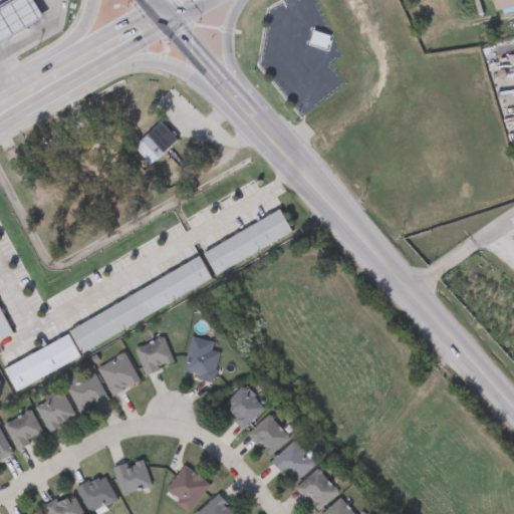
[(0,12),(21,0),(32,0),(45,21),(0,46),(0,12)]
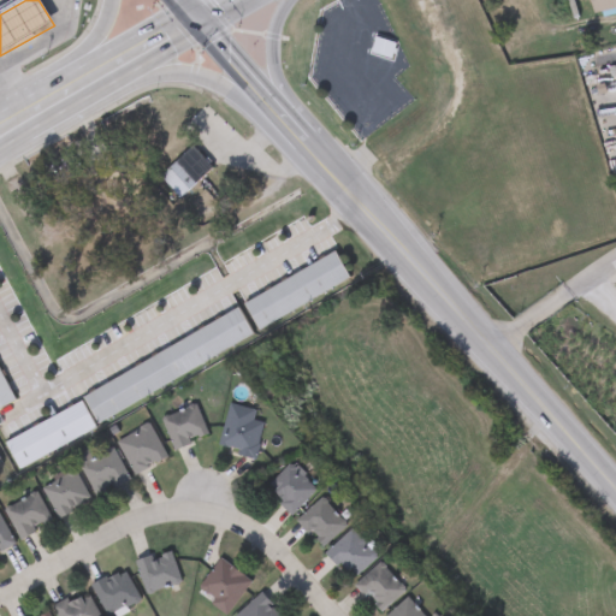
[(614,0),(615,9),(592,13),(588,0),(614,0)]
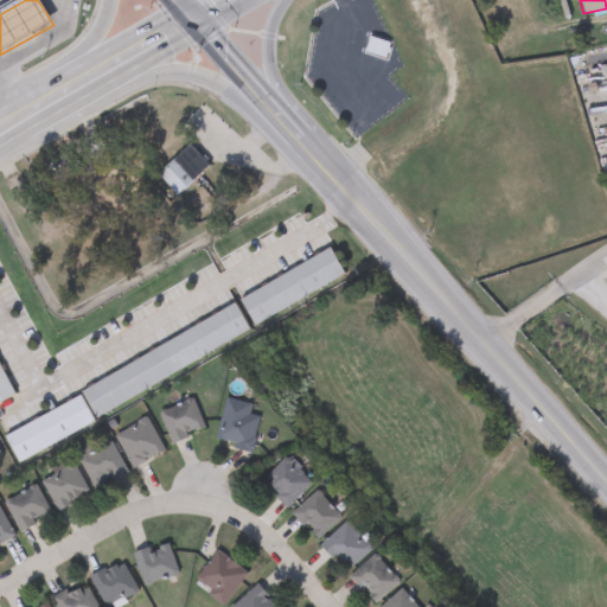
[(365,53),(369,38),(389,43),(387,58),(365,53)]
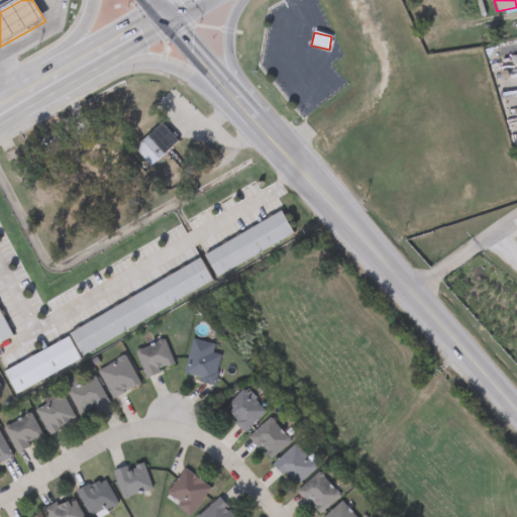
[(133,147),(162,123),(178,141),(150,167),(133,147)]
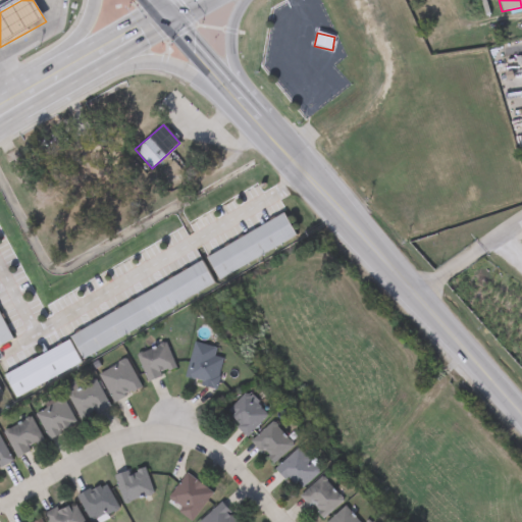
[(206,256),(284,216),(296,239),(217,278),(206,256)]
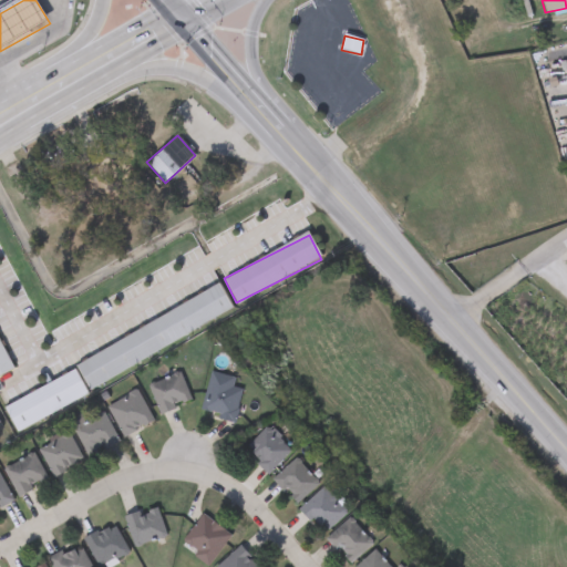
[(0,351),(9,372),(0,375),(0,351)]
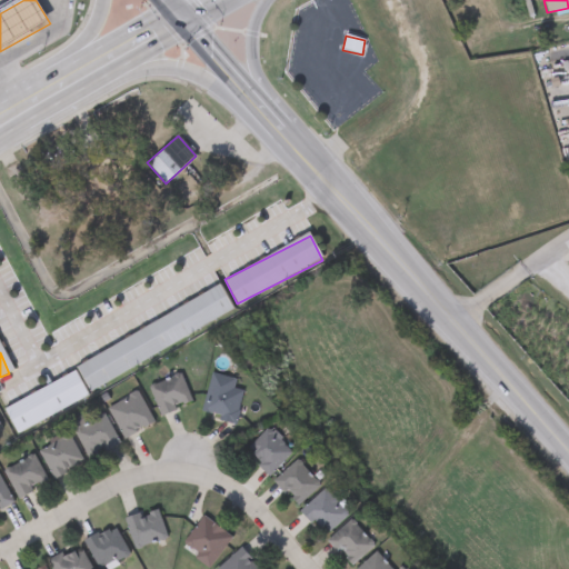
[(162,416),(149,388),(179,373),(192,402),(162,416)]
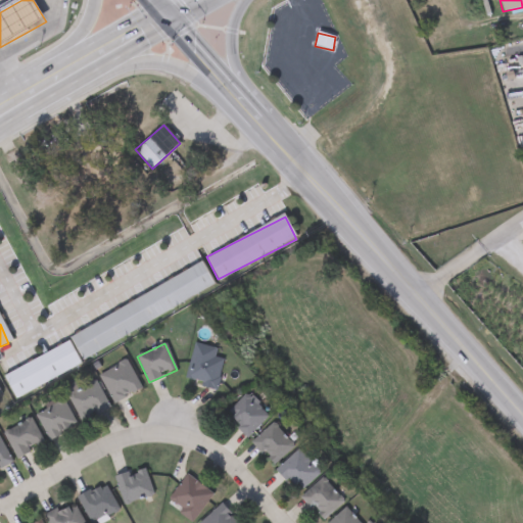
[(223,360),(218,388),(186,382),(193,343),(217,348),(215,358),(223,360)]
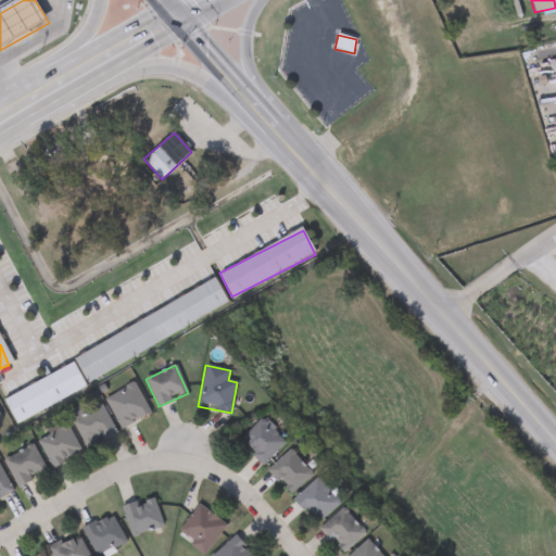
[(121,429),(104,399),(135,383),(150,414),(121,429)]
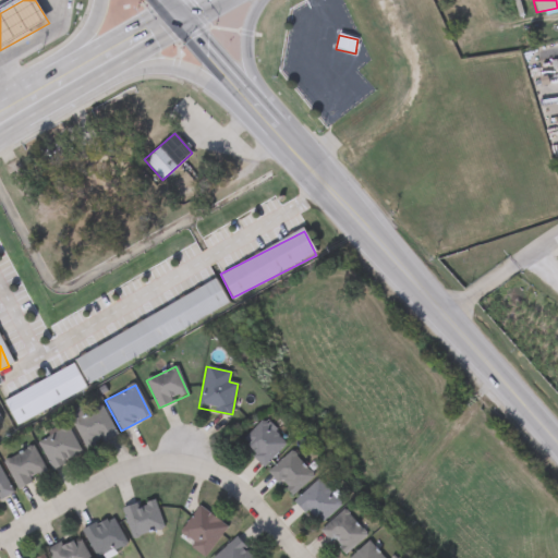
[(85,414),(104,407),(116,436),(85,449),(70,414),(83,409),(85,414)]
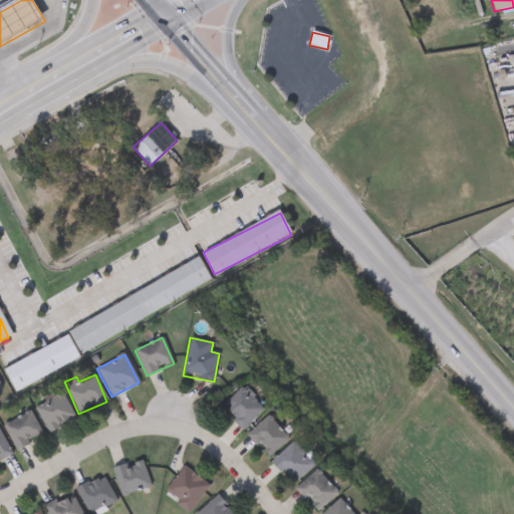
[(264,409),(244,430),(222,408),(242,388),(264,409)]
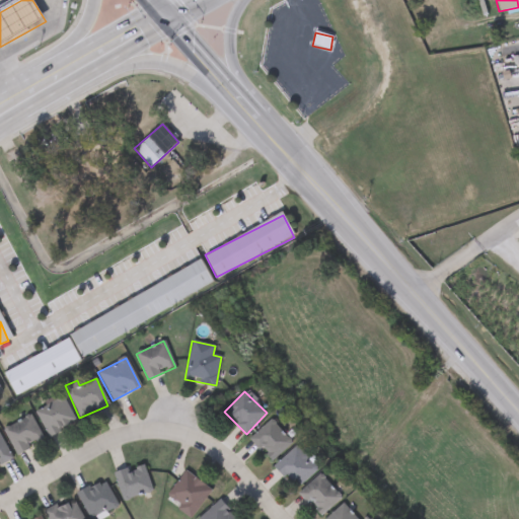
[(51,438),(34,414),(61,396),(77,421),(51,438)]
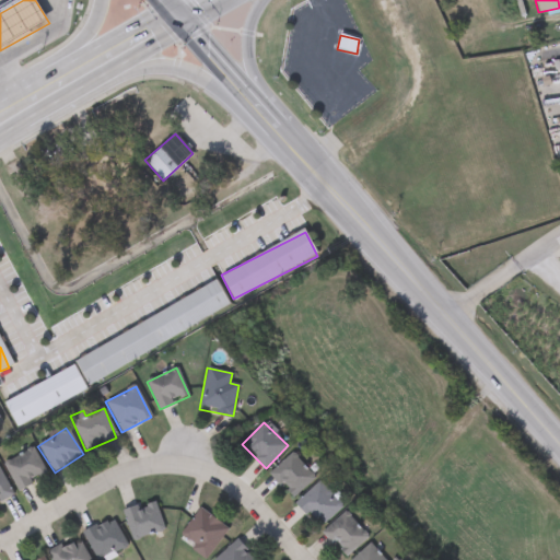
[(18,491),(4,463),(34,448),(47,477),(18,491)]
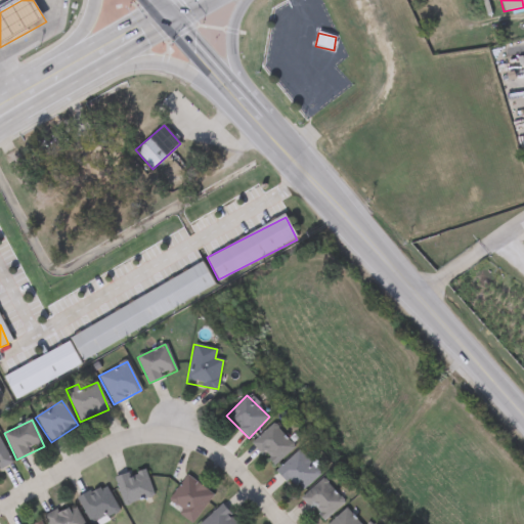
[(274,467),(252,443),(273,424),(295,447),(274,467)]
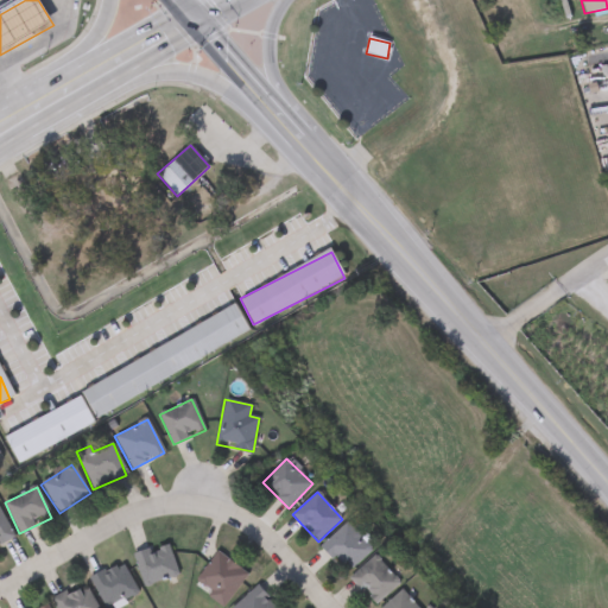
[(0,511),(14,538),(0,545),(0,511)]
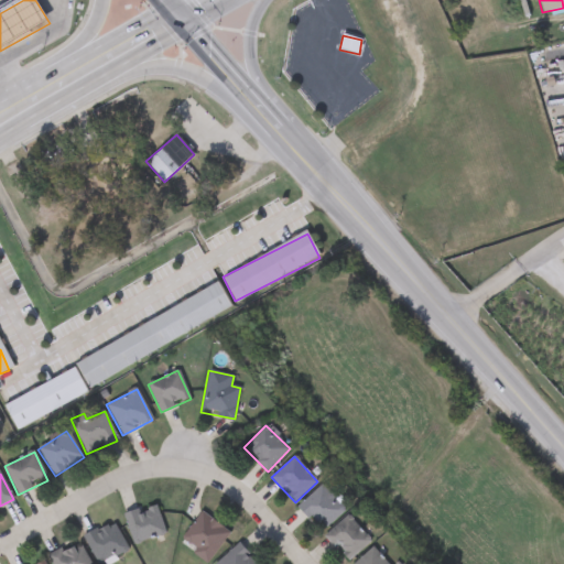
[(299,508),(321,485),(345,509),(323,531),(299,508)]
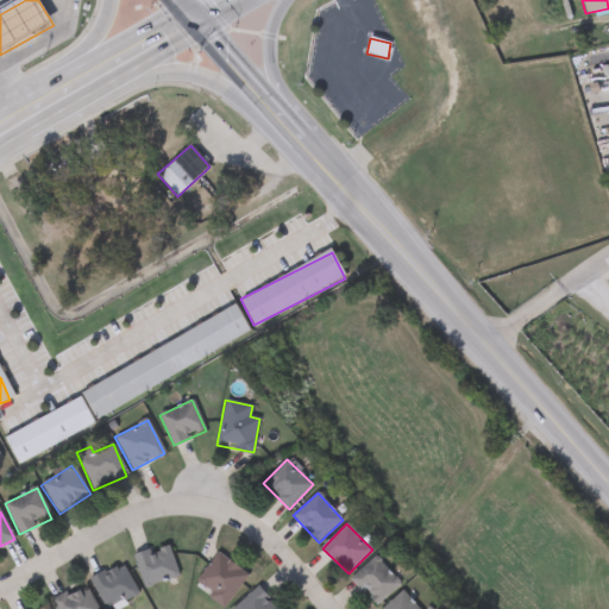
[(148,589),(133,559),(167,544),(180,575),(148,589)]
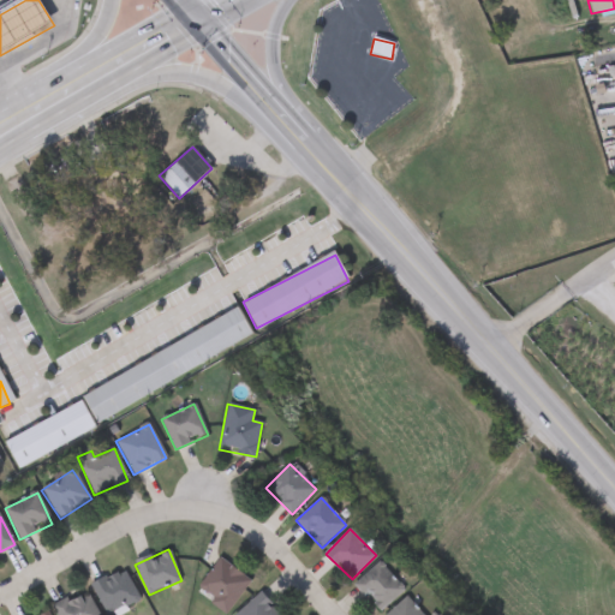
[(198,589),(219,559),(251,580),(227,614),(212,604),(214,599),(198,589)]
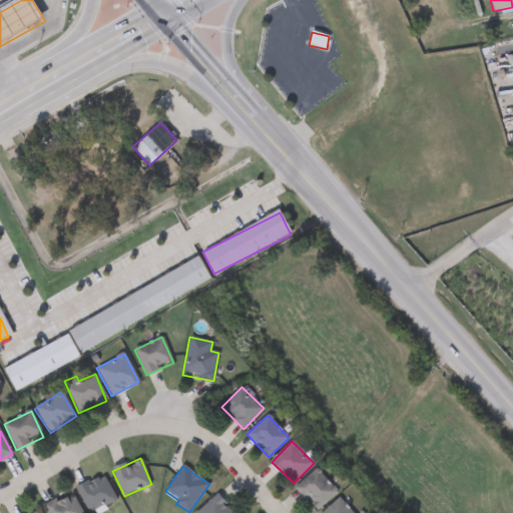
[(317,511),(296,488),(316,469),(338,491),(317,511)]
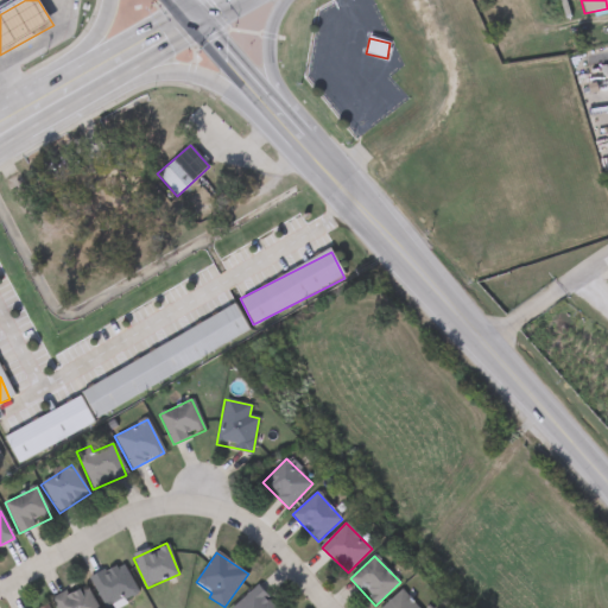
[(105,607),(89,578),(121,562),(138,591),(107,607),(105,607)]
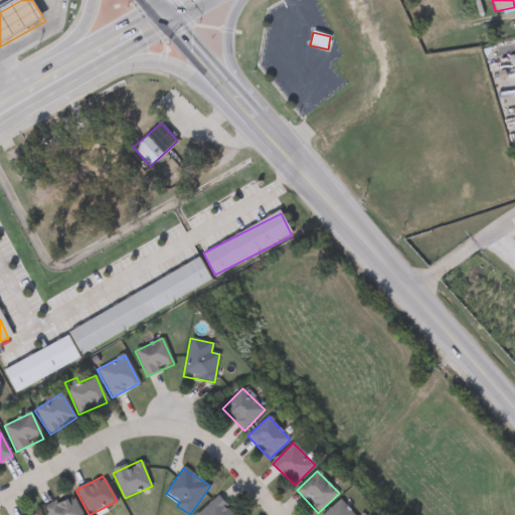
[(48,514),(44,507),(71,493),(81,514),(48,514)]
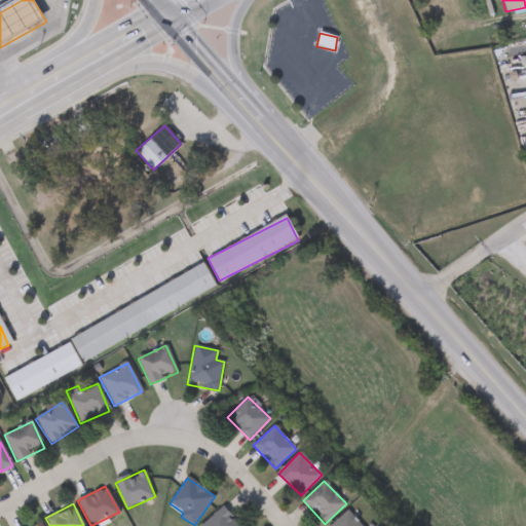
[(240,525),(202,525),(222,508),(240,525)]
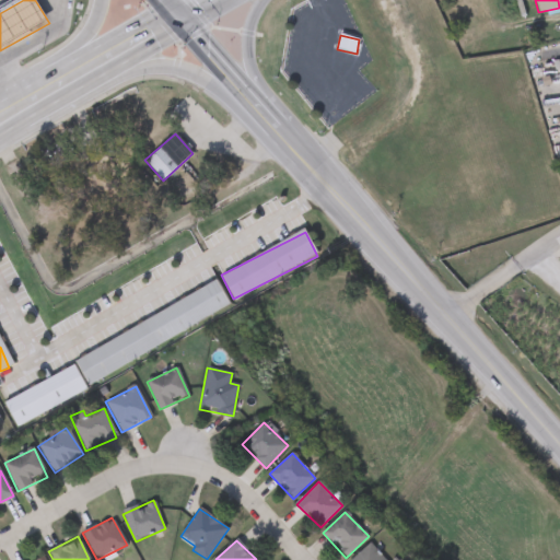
[(351,559),(370,544),(384,559),(351,559)]
